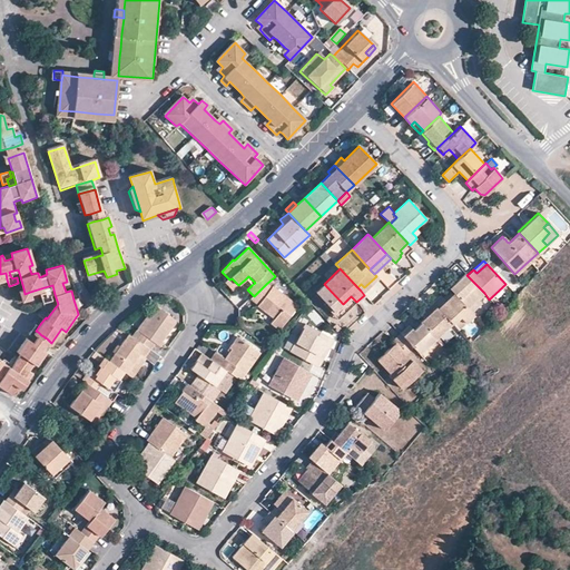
[(468,308),(478,300),(484,293),(467,275),(464,273),(449,287),(454,293),(468,308)]
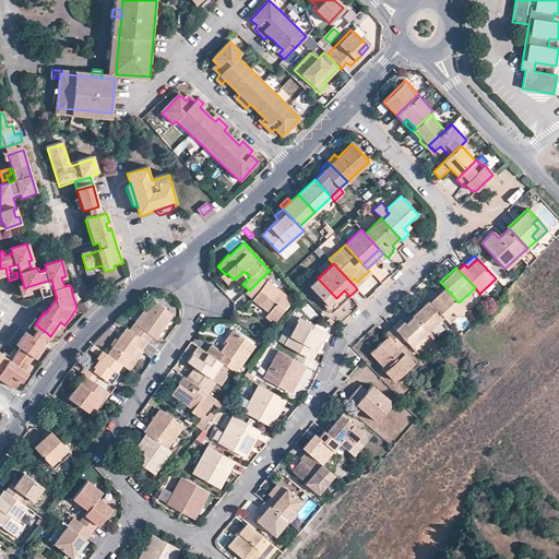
[(240,274),(247,280),(250,277),(244,271),(240,274)]
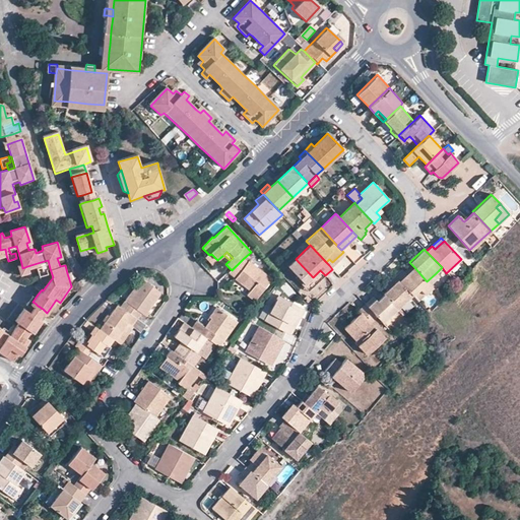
[(212,265),(217,260),(211,254),(209,255),(206,259),(212,265)]
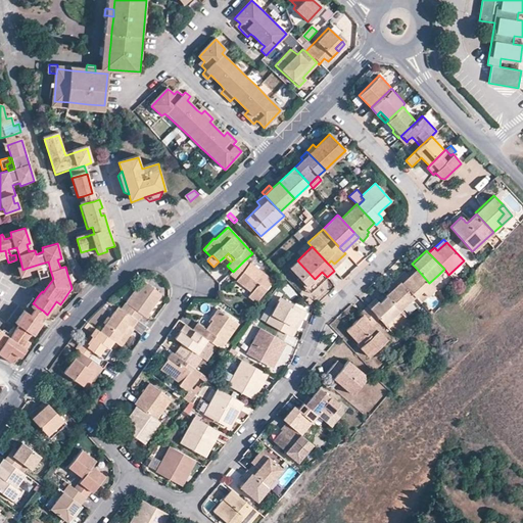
[(252,294),(249,298),(256,304),(274,282),(251,264),(250,265),(244,260),(233,272),(229,275),(238,282),(237,283),(243,287),(252,294)]
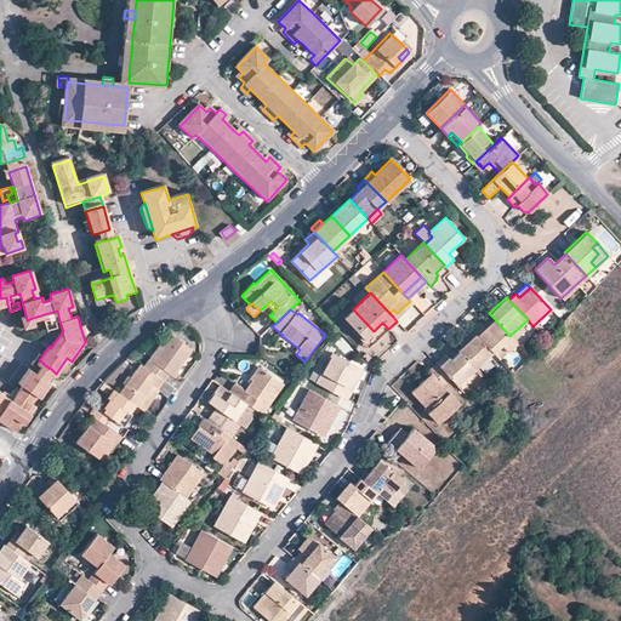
[(374,331),(353,309),(345,317),(354,329),(365,340),(374,331)]
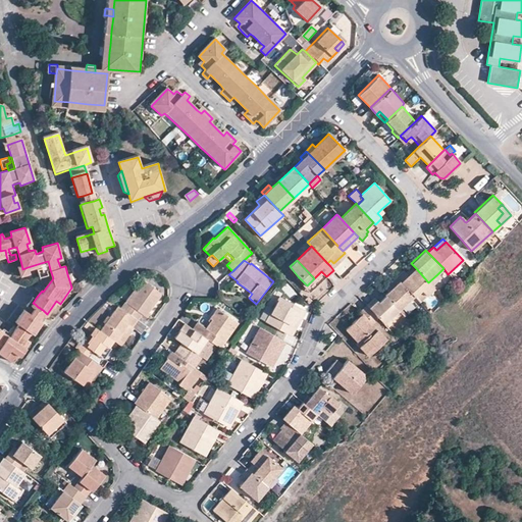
[(47,269),(50,269),(48,261),(41,263),(43,267),(44,270),(47,269)]
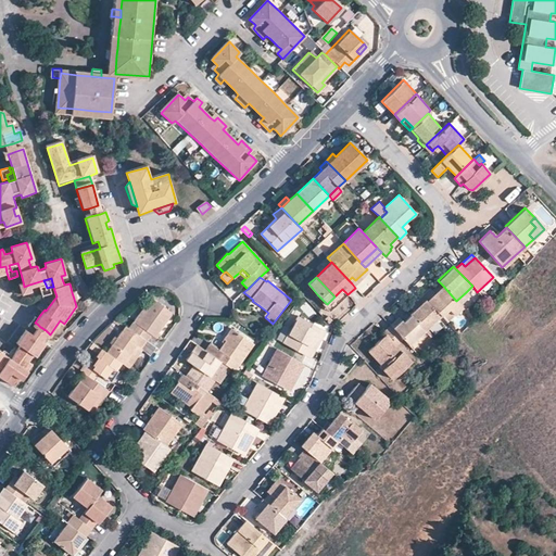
[(32,290),(29,285),(24,287),(23,281),(19,282),(22,292),(32,290)]
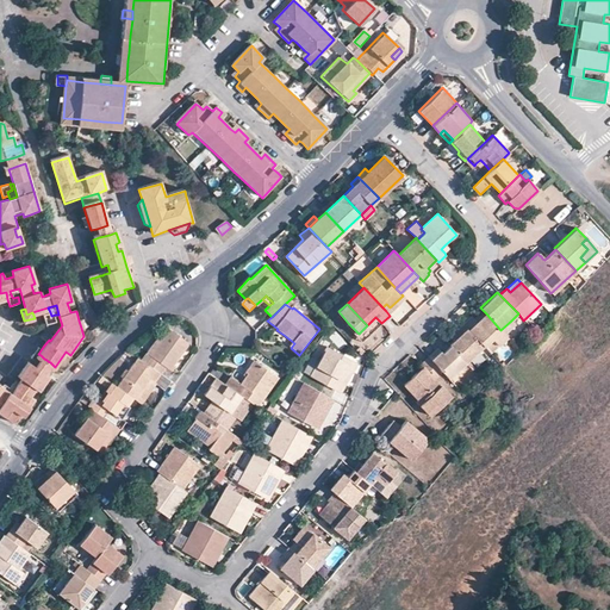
[(51,316),(50,312),(44,313),(45,323),(56,319),(55,315),(51,316)]
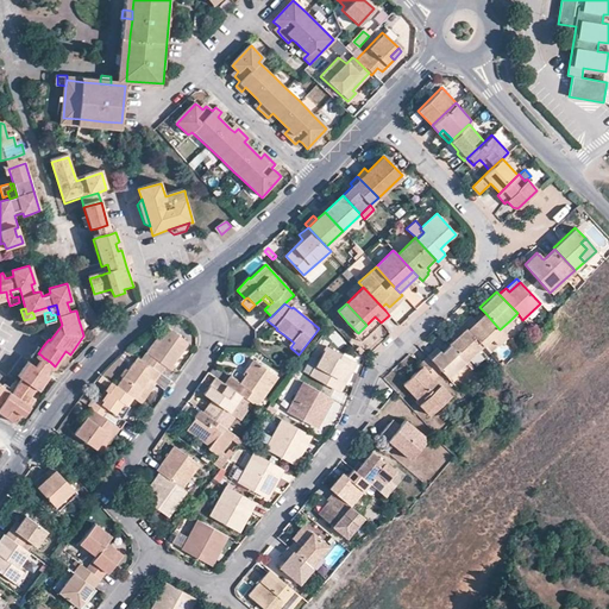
[(479,312),(473,318),(477,321),(483,315),(479,312)]
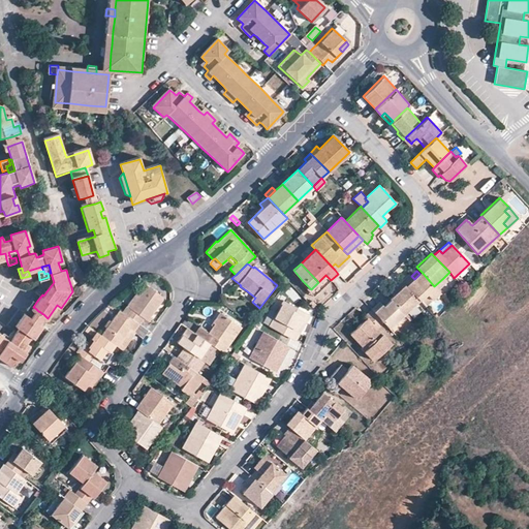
[(437,288),(434,286),(422,272),(419,274),(414,279),(411,276),(408,274),(401,281),(418,300),(426,293),(431,299),(439,291),(437,288)]
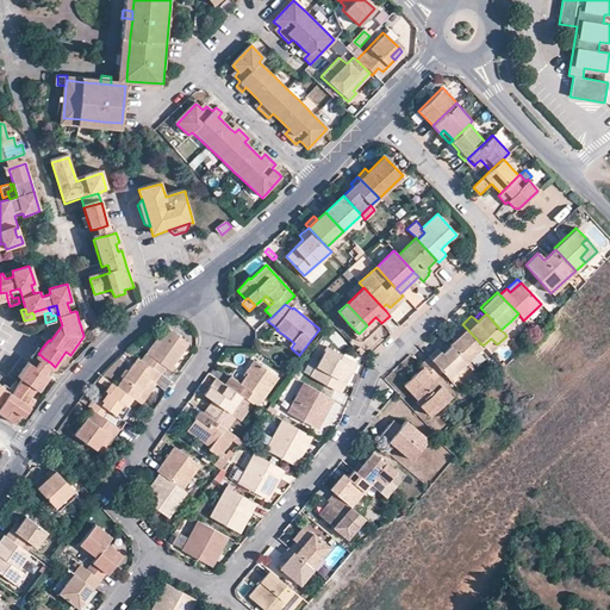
[(372,331),(381,323),(379,321),(375,317),(367,325),(372,331)]
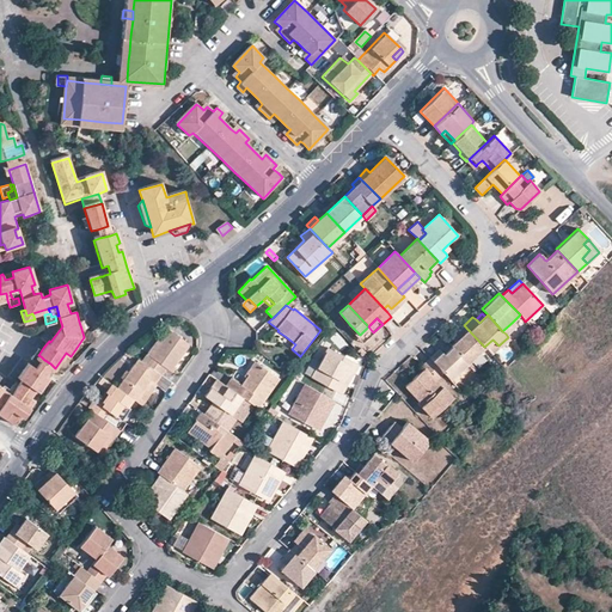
[(516,324),(513,322),(502,331),(506,334),(516,324)]
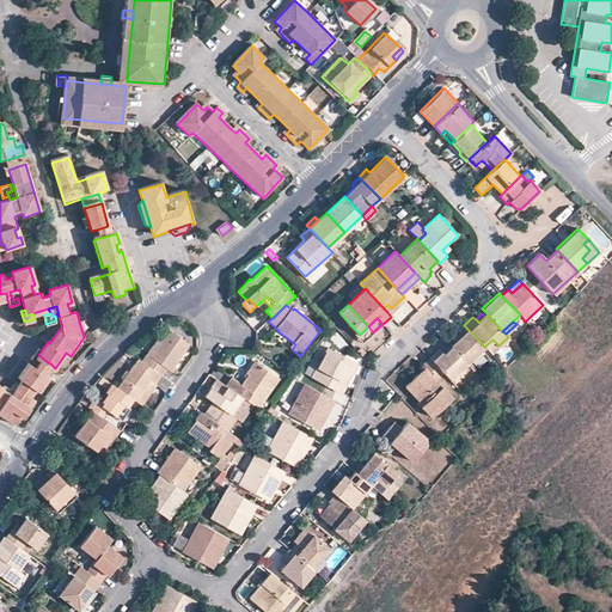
[(460,337),(454,342),(452,347),(466,363),(484,347),(464,325),(457,331),(460,337)]
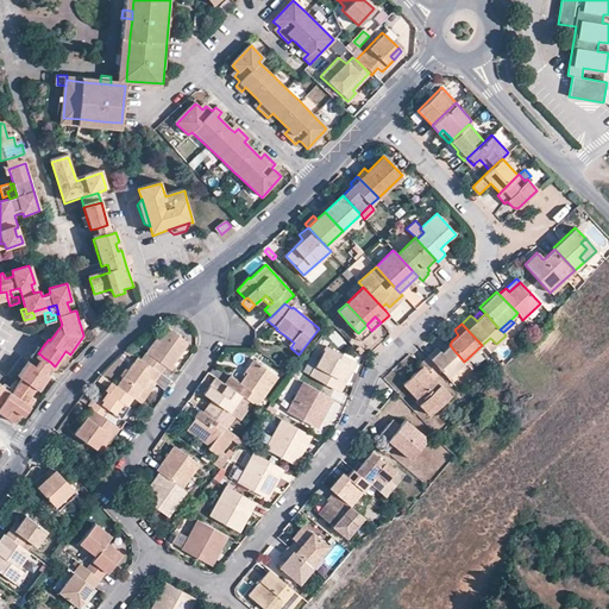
[(162,337),(149,353),(152,356),(146,364),(161,374),(167,366),(170,370),(187,345),(186,340),(168,328),(162,337)]
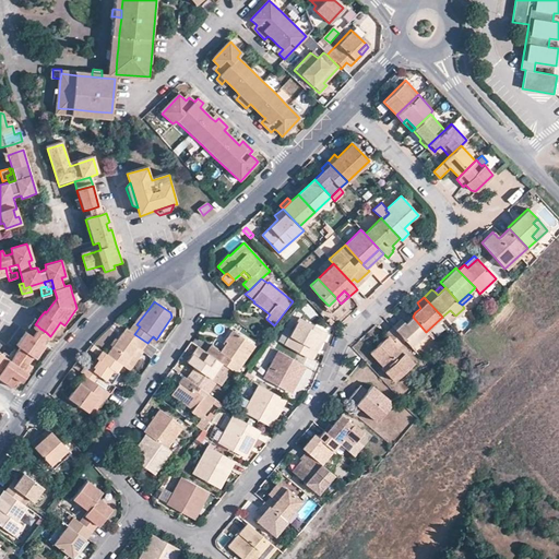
[(134,323),(137,324),(149,309),(145,307),(134,323)]
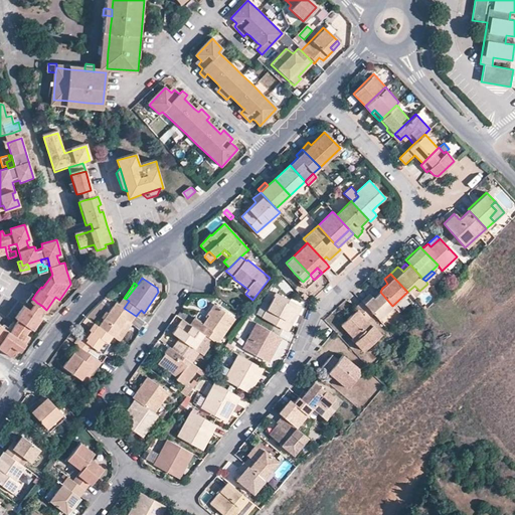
[(236,287),(245,294),(248,290),(239,283),(236,287)]
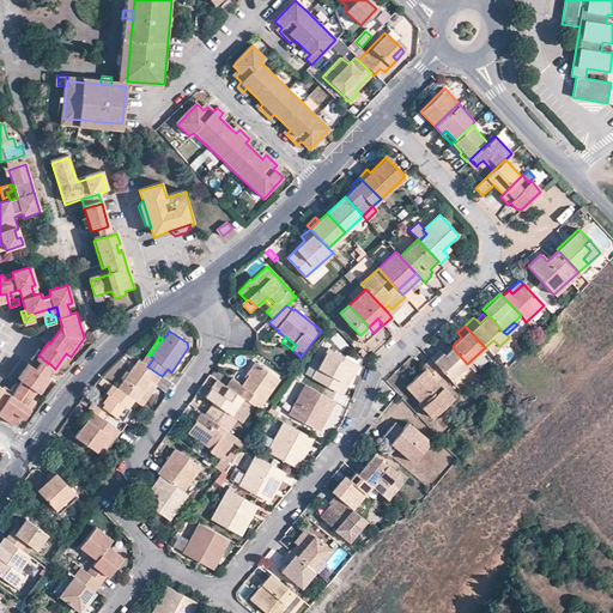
[(36,360),(38,356),(43,349),(40,346),(32,358),(36,360)]
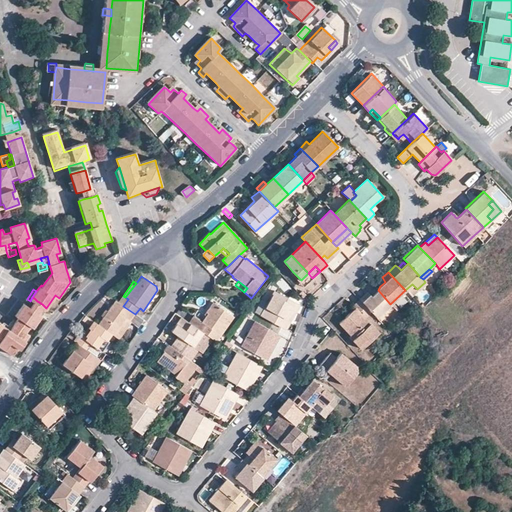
[(260,314),(283,327),(292,311),(295,312),(299,305),(274,290),(260,314)]
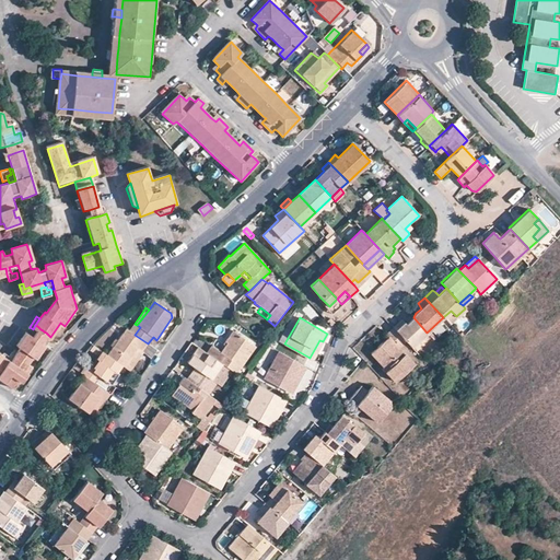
[(404,321),(395,329),(406,340),(411,347),(427,333),(413,317),(406,323),(404,321)]
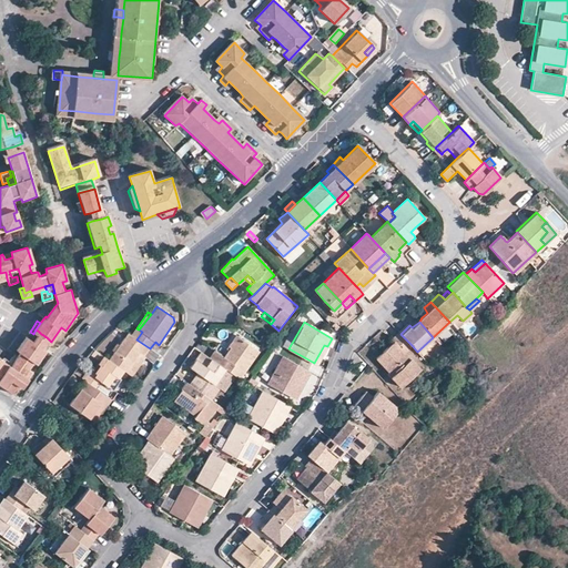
[(398,332),(401,334),(409,325),(407,323),(398,332)]
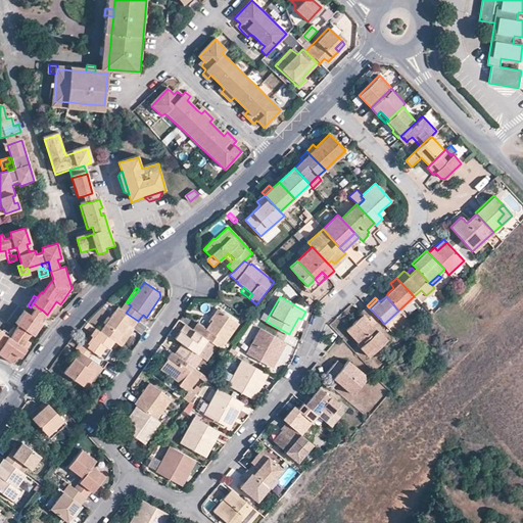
[(369,307),(367,305),(360,312),(362,314),(346,329),(358,341),(357,343),(369,355),(386,339),(373,324),(379,318),(369,307)]
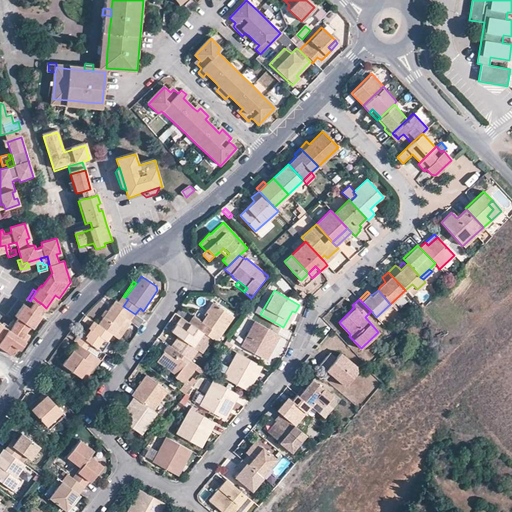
[(127,319),(130,321),(135,314),(123,306),(116,300),(99,325),(113,335),(115,336),(127,319)]
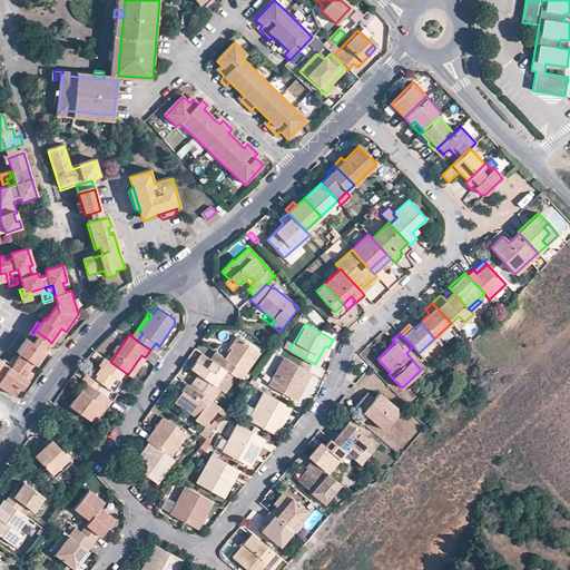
[(262,351),(238,334),(228,347),(233,350),(225,360),(216,353),(212,361),(239,380),(262,351)]
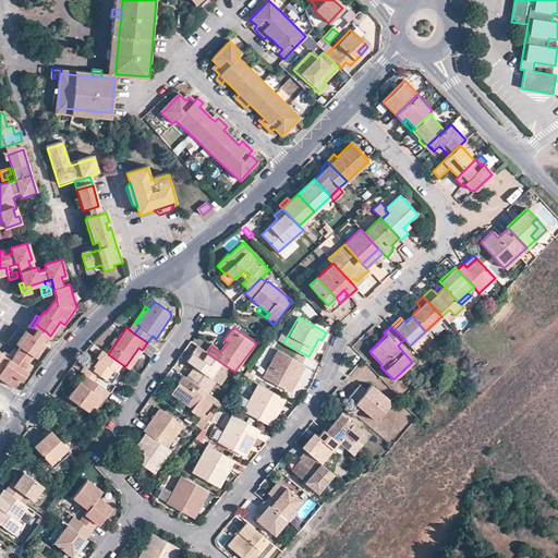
[(0,364),(0,361),(4,353),(0,350),(0,375),(15,387),(21,378),(23,380),(29,371),(25,368),(29,362),(35,353),(37,355),(46,342),(43,339),(27,328),(17,342),(20,344),(22,346),(22,348),(21,349),(20,350),(19,353),(17,354),(16,355),(15,358),(13,360),(11,358),(3,367),(0,364)]
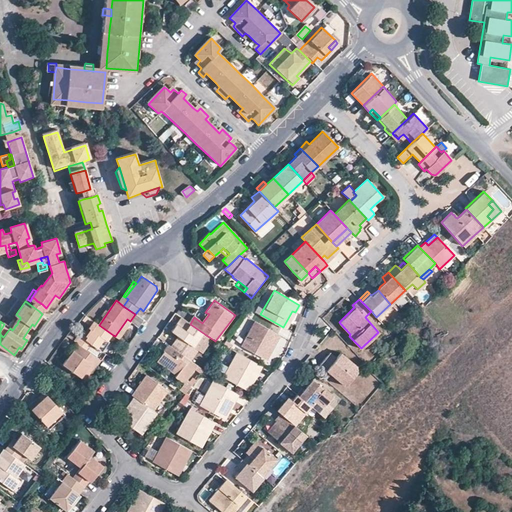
[(213,341),(182,318),(173,332),(180,337),(173,347),(190,359),(197,350),(203,355),(213,341)]
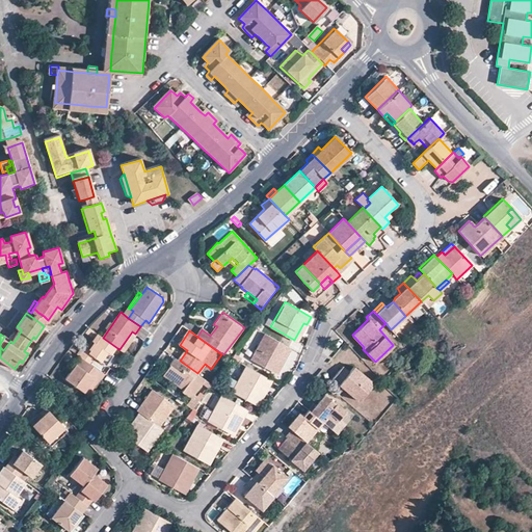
[(137,336),(135,334),(132,331),(120,349),(125,353),(137,336)]
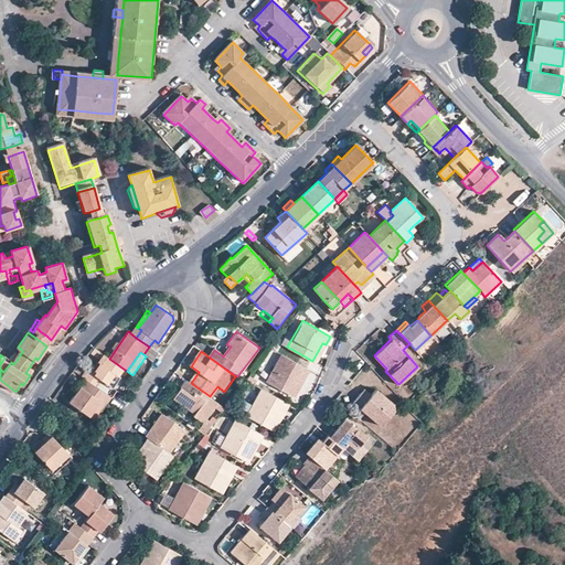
[(304,377),(309,369),(280,352),(265,380),(290,394),(301,376),(304,377)]
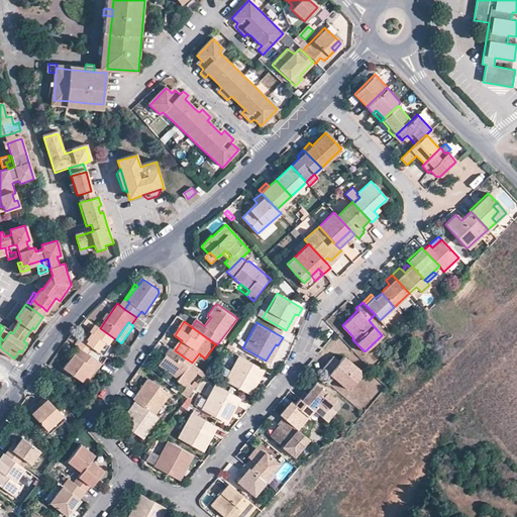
[(95,325),(85,338),(89,341),(99,327),(95,325)]
